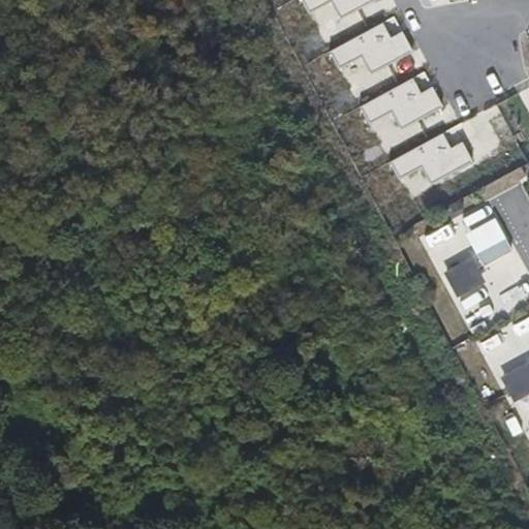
[(503,92),(528,82),(528,81),(518,51),(492,60),(503,92)]
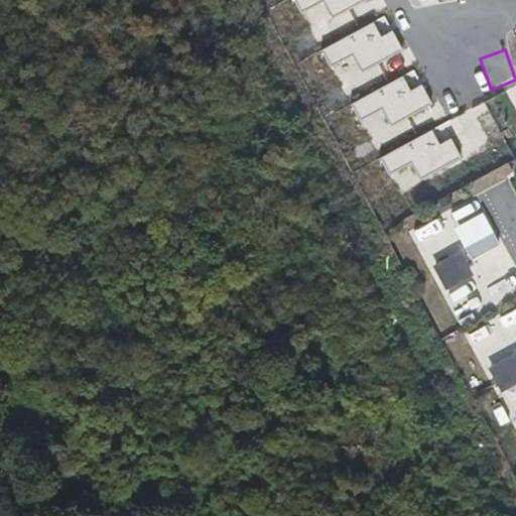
[(484,213),(454,225),(467,258),(497,246),(484,213)]
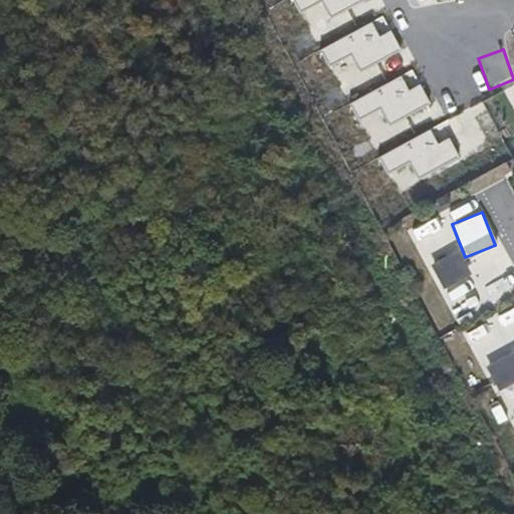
[(457,248),(429,263),(442,289),(470,274),(457,248)]
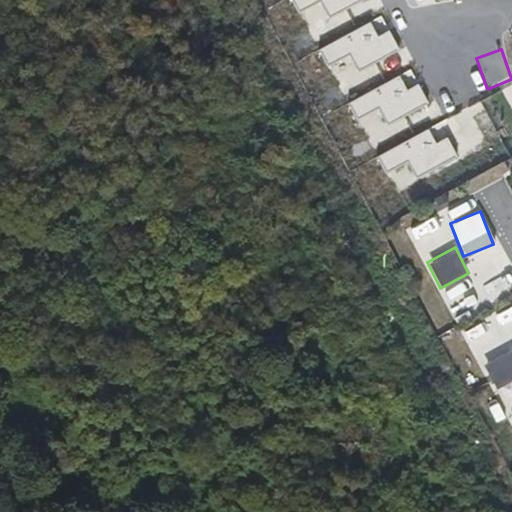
[(492,392),(511,384),(511,346),(507,333),(511,330),(511,307),(467,323),(492,392)]
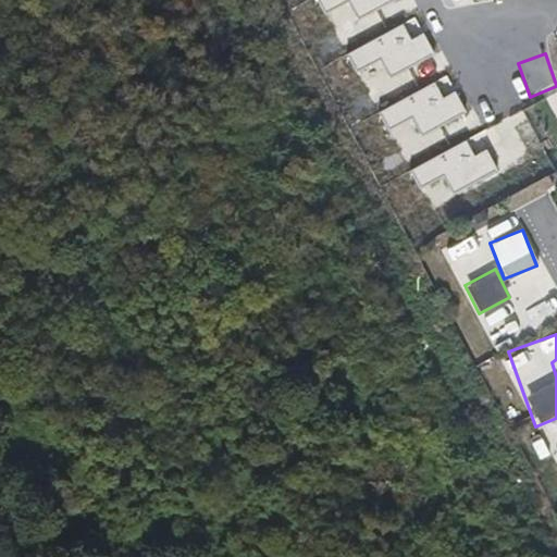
[(489,393),(502,417),(525,403),(512,379),(489,393)]
